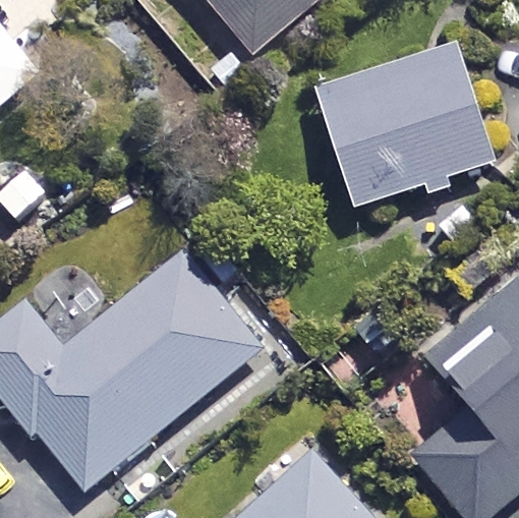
[(0,0),(0,109),(48,68),(0,13),(0,0)]
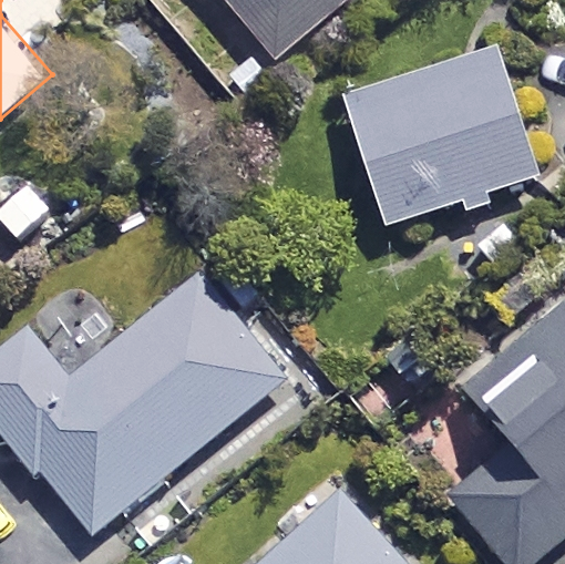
[(224,0),(273,59),(342,0),(224,0)]
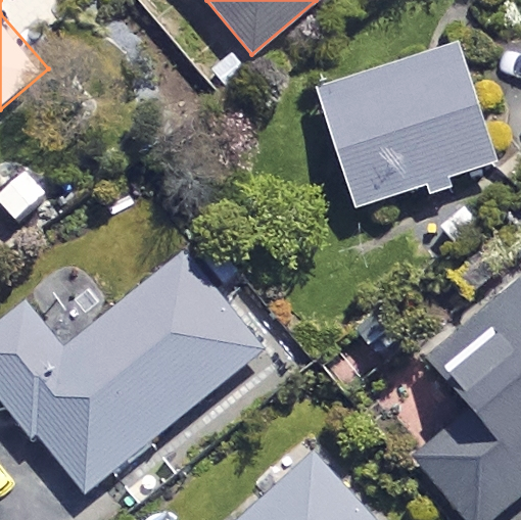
[(314,87),(356,210),(420,188),(425,203),(461,191),(456,176),(494,162),(453,40),(314,87)]
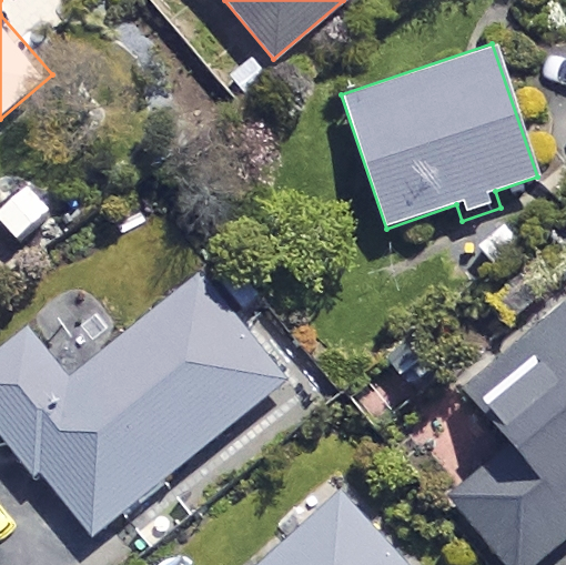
[(286,375),(201,273),(73,379),(29,325),(0,349),(0,425),(92,536),(286,375)]
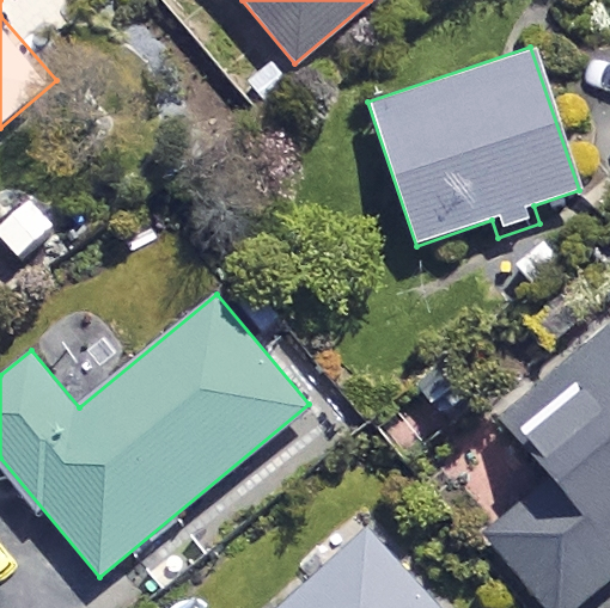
[(609,318),(485,421),(537,485),(483,529),(547,607),(580,607),(598,594),(571,560),(609,528),(609,318)]
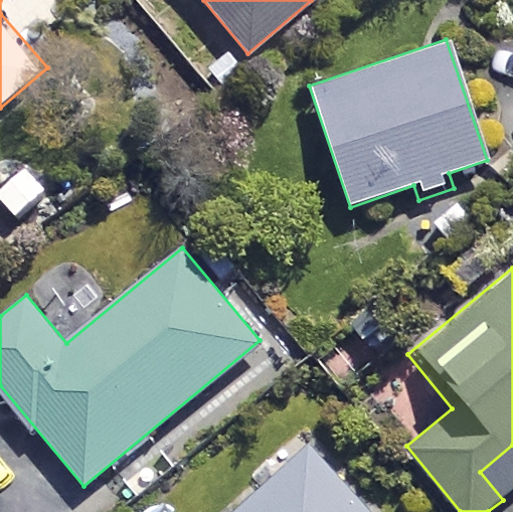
[(368,511),(309,443),(229,511),(368,511)]
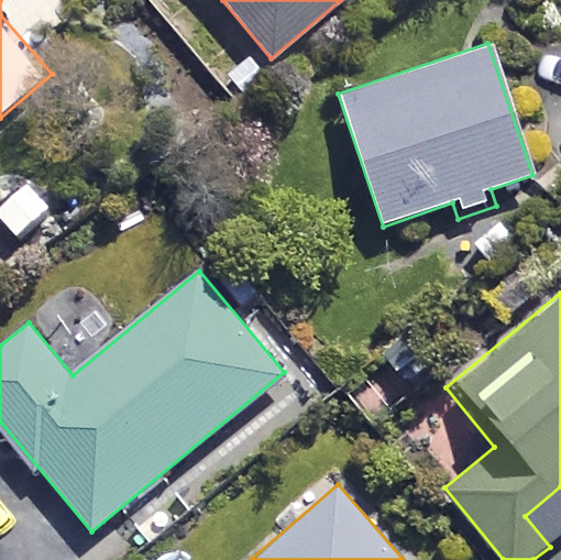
All buildings are outlined.
